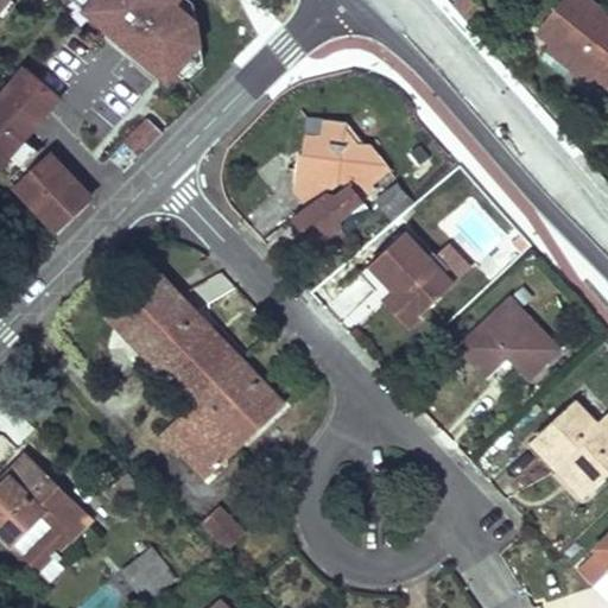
[(189,2),(190,0),(95,0),(87,10),(178,87),(213,45),(207,19),(189,2)]
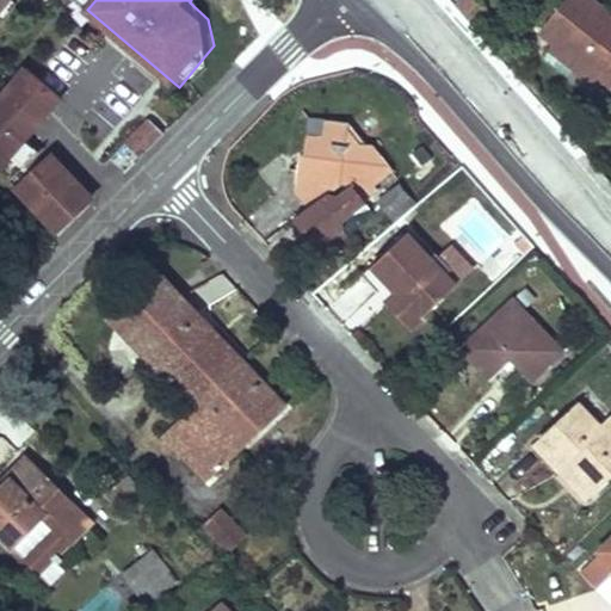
[(610,17),(590,0),(563,0),(539,31),(553,42),(543,57),(598,102),(610,111),(610,17)]
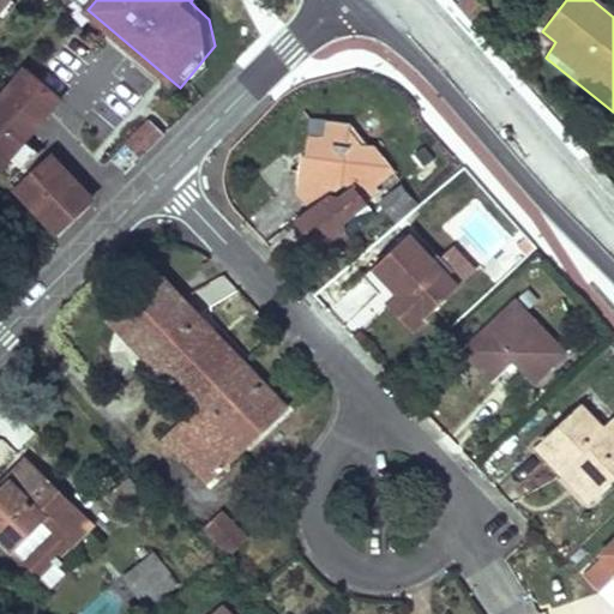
[(26,71),(0,100),(0,166),(6,172),(43,127),(65,104),(58,98),(26,71)]
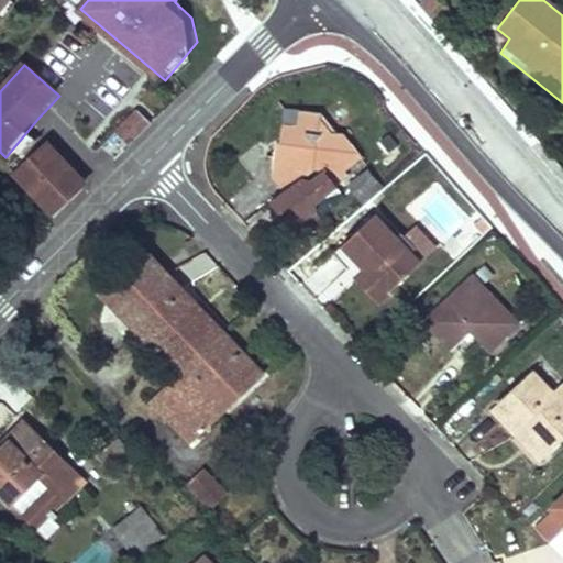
[(298,110),(283,108),(282,123),(297,125),(298,110)]
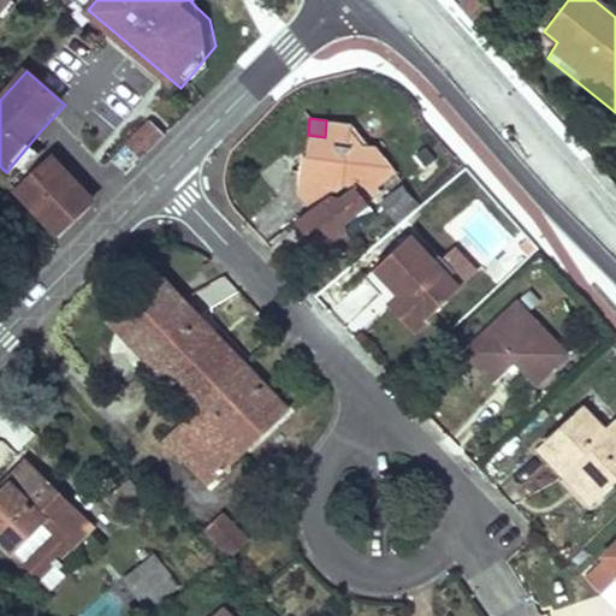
[(128,144),(142,159),(166,134),(150,119),(128,144)]
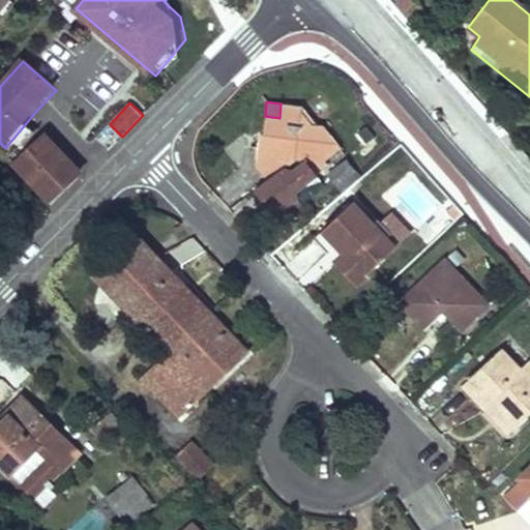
[(301,107),(281,104),(280,118),(265,116),(263,134),(259,138),(255,166),(267,180),(255,190),(273,216),(297,199),(296,192),(318,176),(317,174),(327,165),(323,159),(339,147),(321,125),(318,124),(311,124),(300,113),(301,107)]
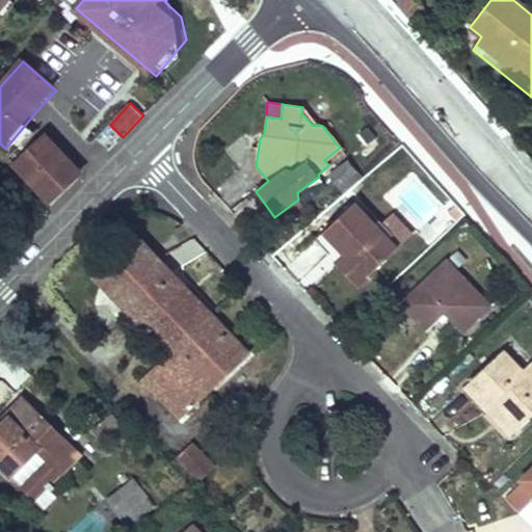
[(319,125),(302,107),(301,113),(312,125),(319,125)]
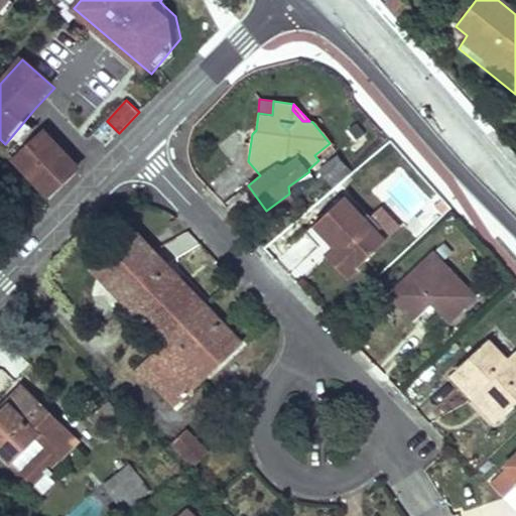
[(45,130),(17,157),(50,191),(79,164),(45,130)]
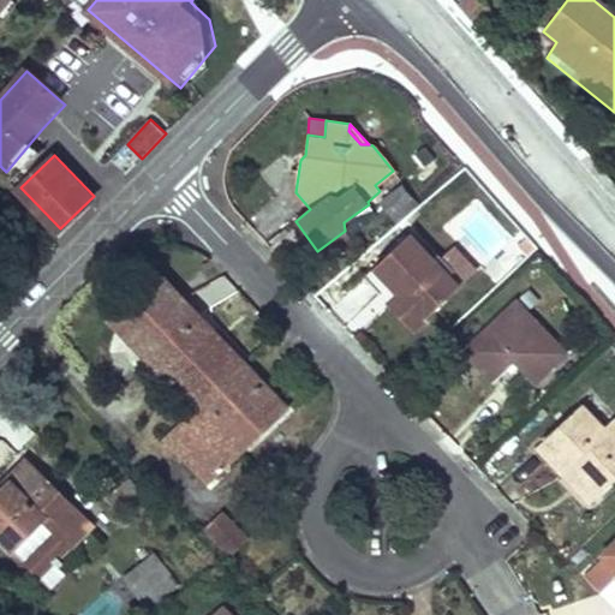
[(410,234),(364,278),(378,294),(390,284),(400,293),(425,320),(459,286),(449,276),(433,258),(410,234)]
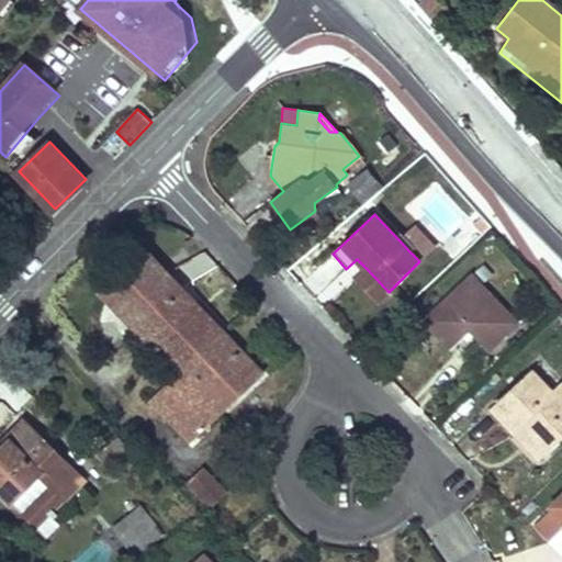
[(401,232),(395,236),(411,253),(416,247),(401,232)]
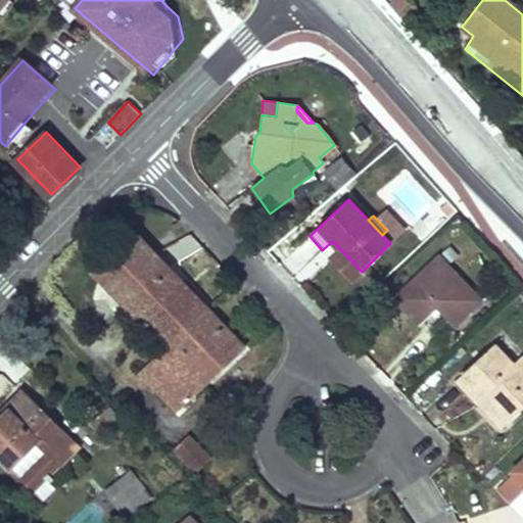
[(94,272),(165,347),(140,372),(179,411),(244,348),(135,234),(94,272)]
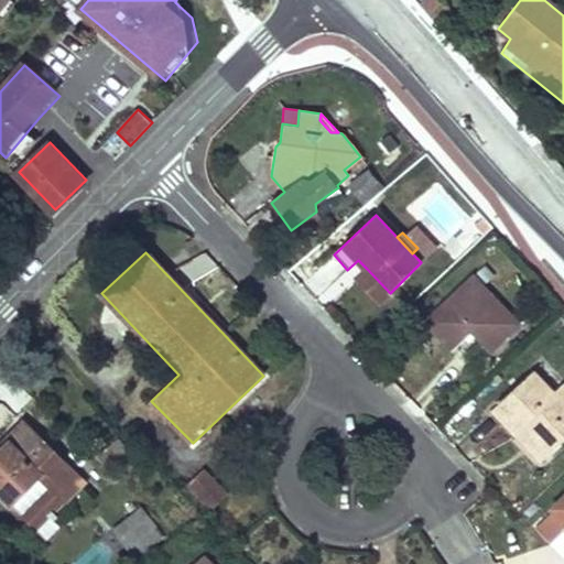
[(390,293),(367,269),(357,279),(380,302),(390,293)]
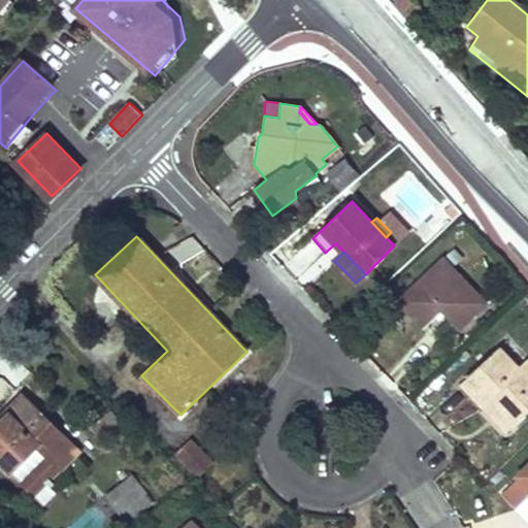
[(398,301),(417,321),(429,310),(435,317),(440,311),(447,319),(464,303),(474,315),(486,303),(443,259),(398,301)]
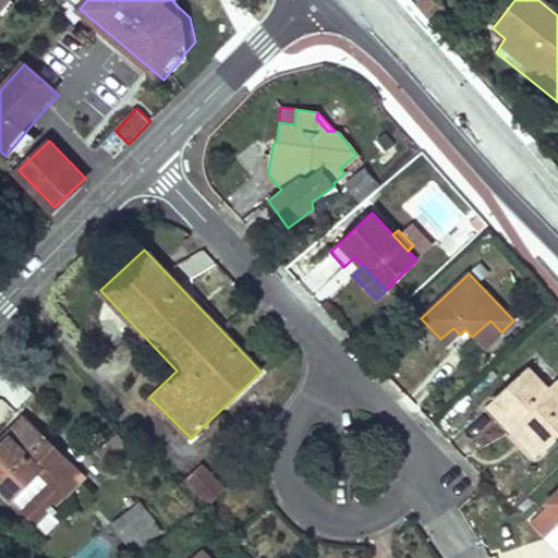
[(490,320),(472,337),(484,349),(501,332),(490,320)]
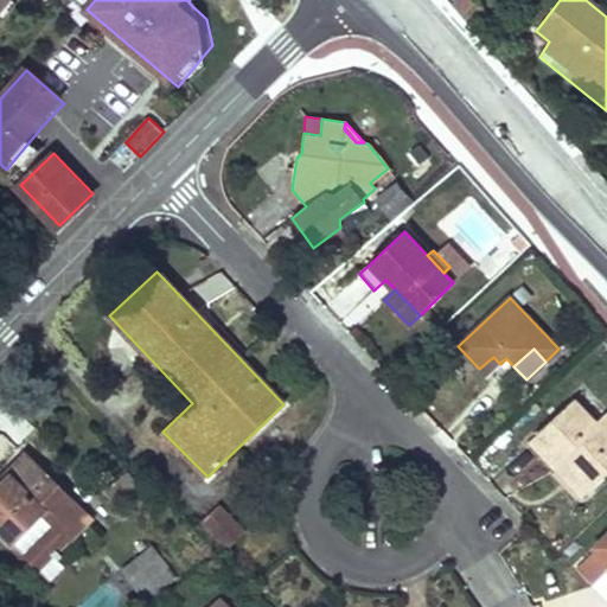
[(493,357),(479,369),(486,377),(500,364),(493,357)]
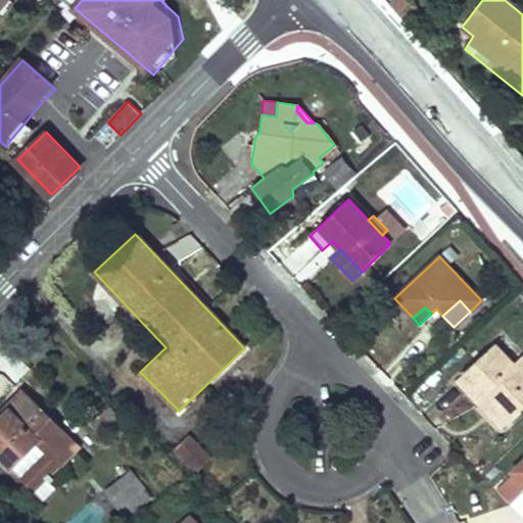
[(494,344),(457,379),(479,402),(486,395),(511,421),(522,408),(522,358),(521,357),(513,364),(494,344)]
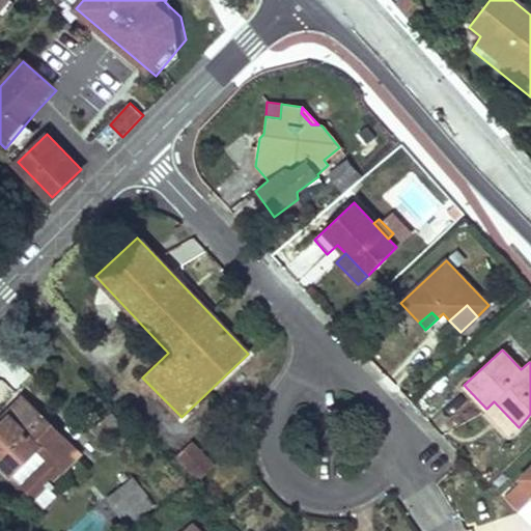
[(464,385),(460,389),(482,412),(486,409),(464,385)]
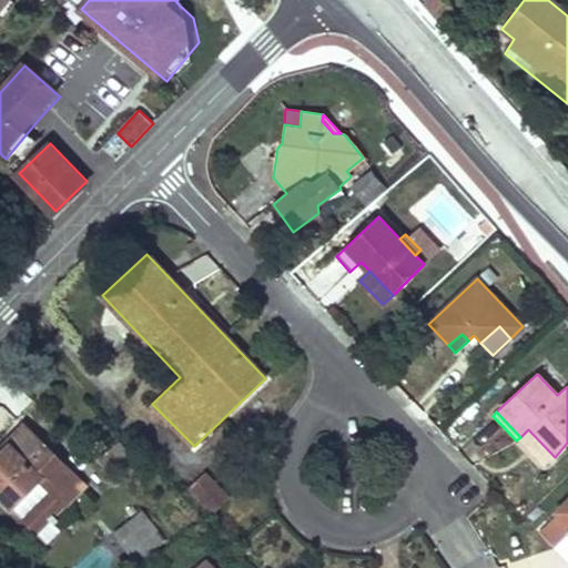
[(23,425),(4,444),(10,448),(10,447),(40,477),(66,503),(83,485),(23,425)]
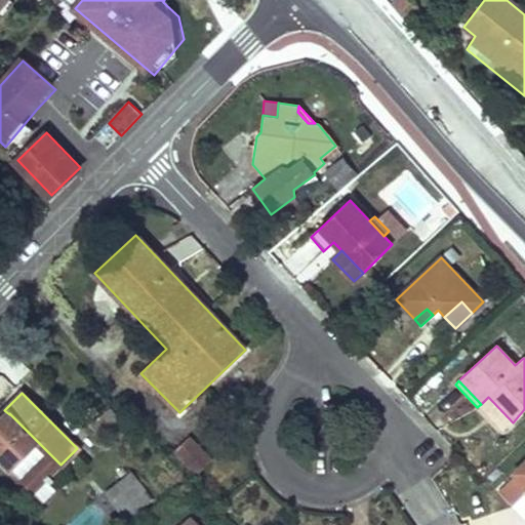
[(488,397),(481,404),(505,430),(513,422),(488,397)]
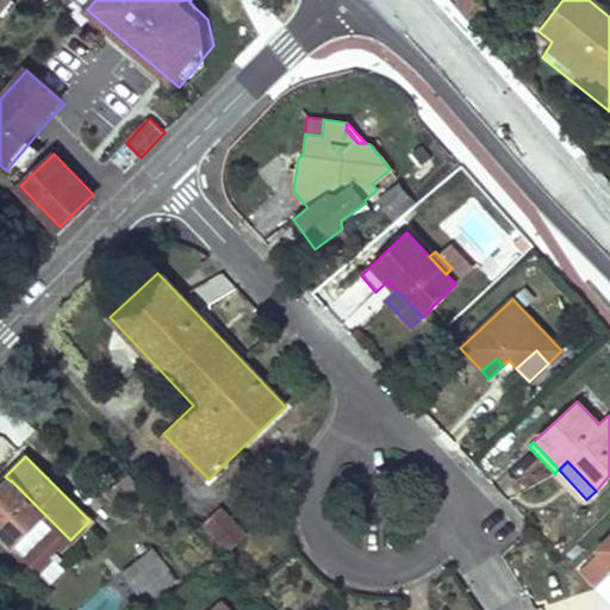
[(0,534),(50,584),(64,568),(58,562),(62,558),(57,553),(70,540),(43,512),(11,480),(11,481),(0,490),(0,534)]
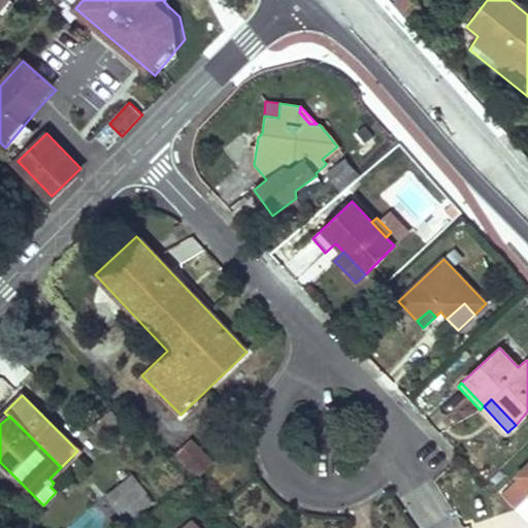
[(190,442),(177,454),(197,474),(209,462),(190,442)]
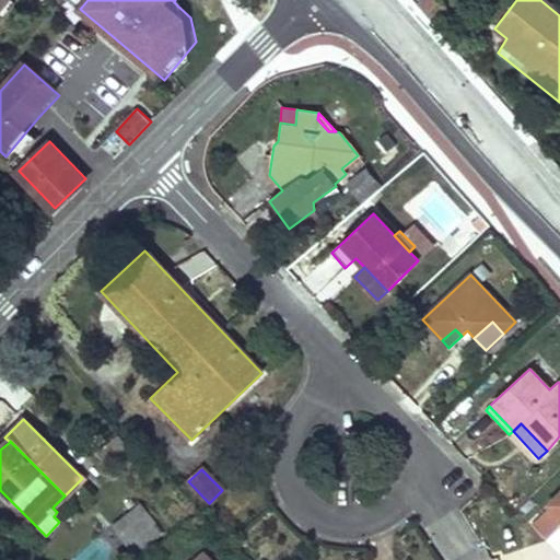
[(140,503),(112,525),(133,553),(162,532),(140,503)]
